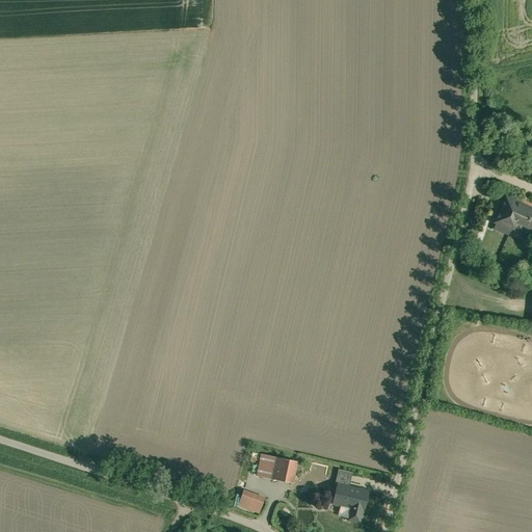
[(531,209),(506,197),(496,222),(511,230),(513,224),(531,233),(531,209)]
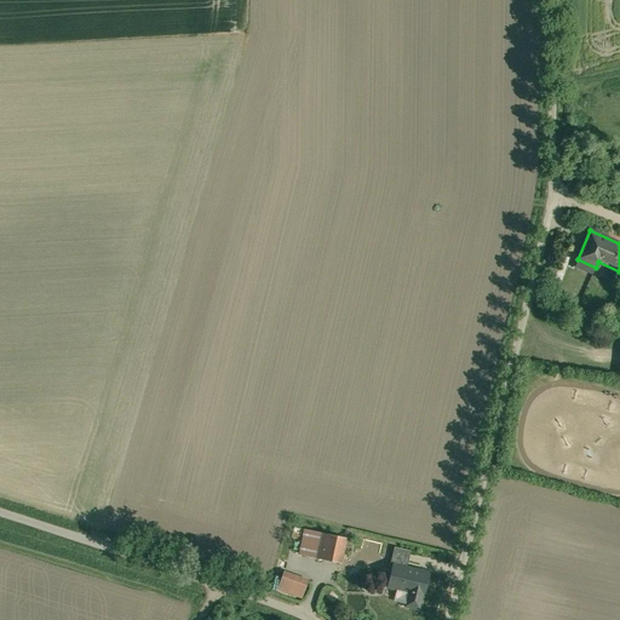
[(346,539),(320,533),(315,557),(342,562),(346,539)]
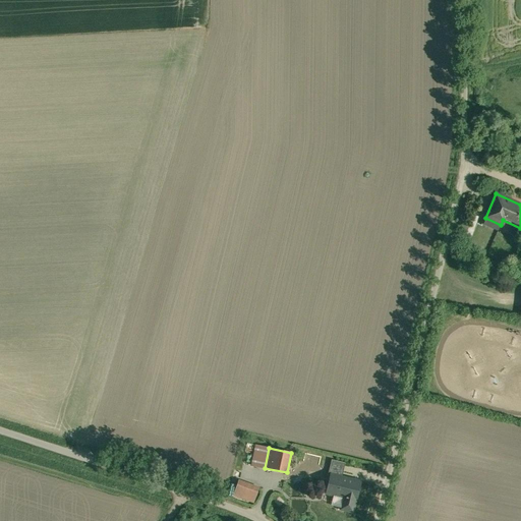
[(345,462),(332,459),(328,474),(331,475),(331,474),(342,477),(345,462)]
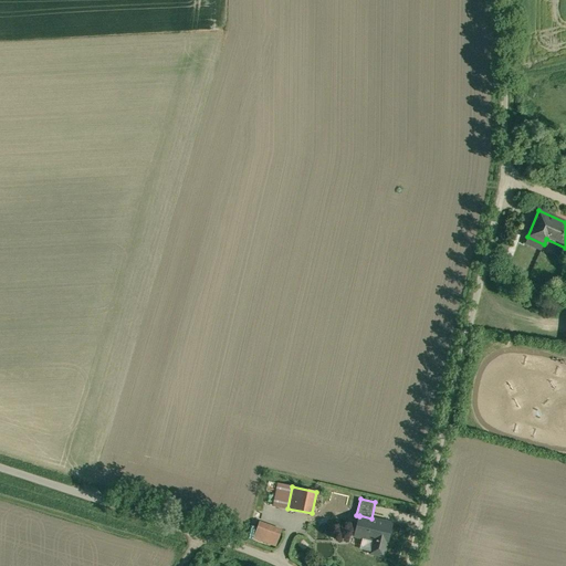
[(359,516),(355,536),(373,541),(370,553),(384,556),(391,523),(371,519),(359,515),(359,516)]
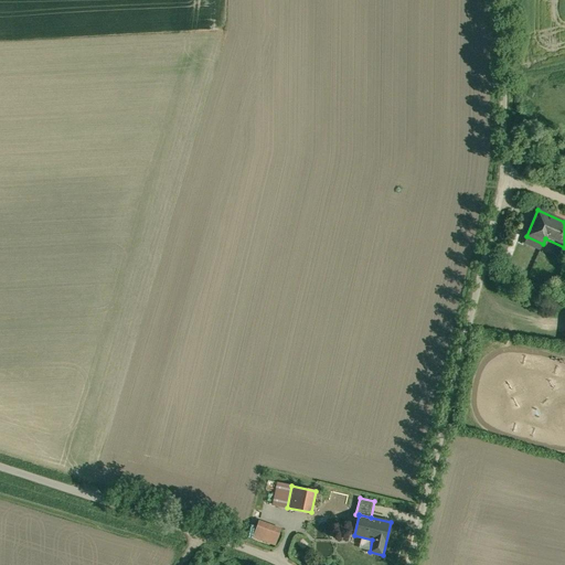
[(278,545),(284,526),(259,520),(255,539),(278,545)]
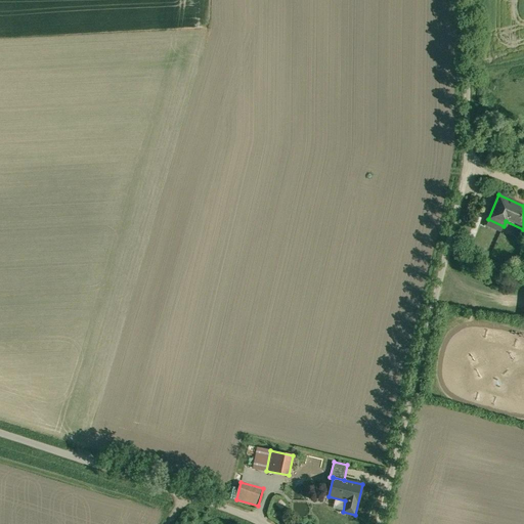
All buildings are outlined.
